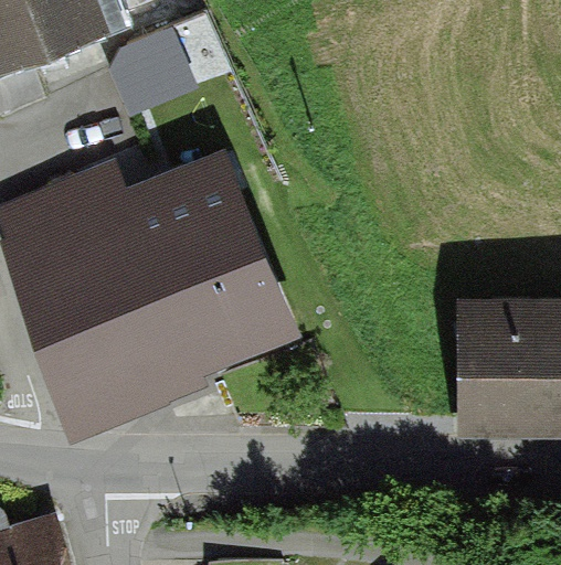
[(0,72),(125,24),(119,12),(149,0),(0,0),(0,72)]
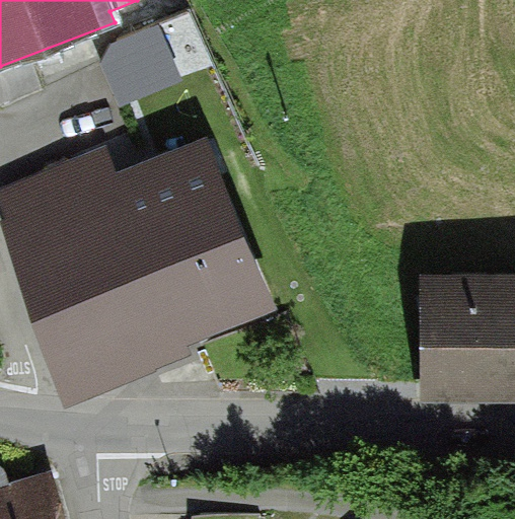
[(155,28),(96,51),(117,103),(175,80),(155,28)]
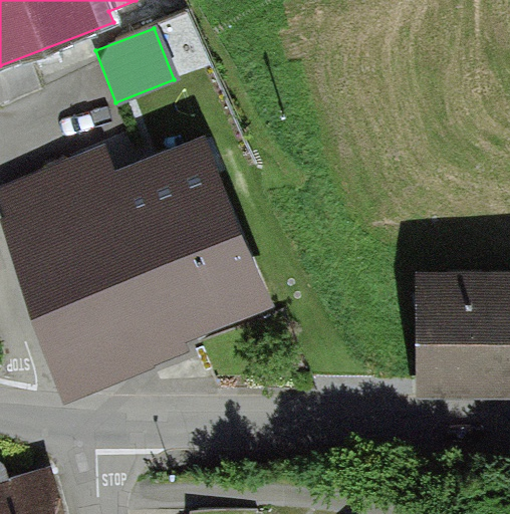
[(102,145),(0,186),(0,209),(3,218),(0,219),(0,223),(61,403),(188,353),(185,342),(271,306),(200,138),(112,170),(102,145)]
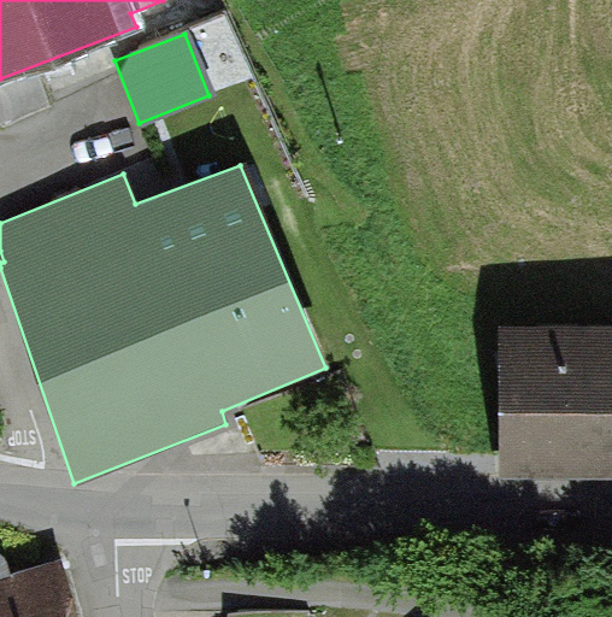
[(611,325),(496,328),(500,471),(611,468),(611,325)]
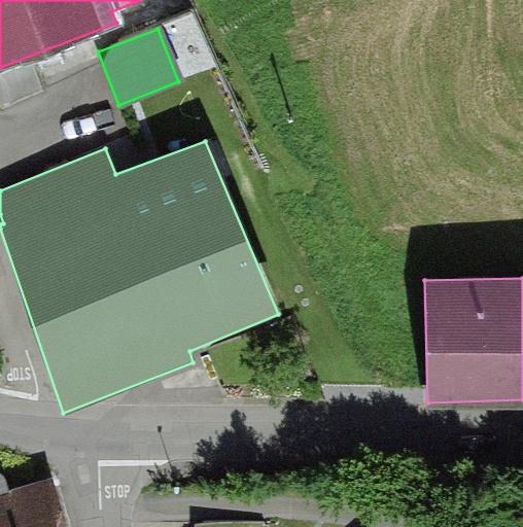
[(0,526),(63,526),(49,478),(6,491),(3,481),(1,479),(0,478),(0,526)]
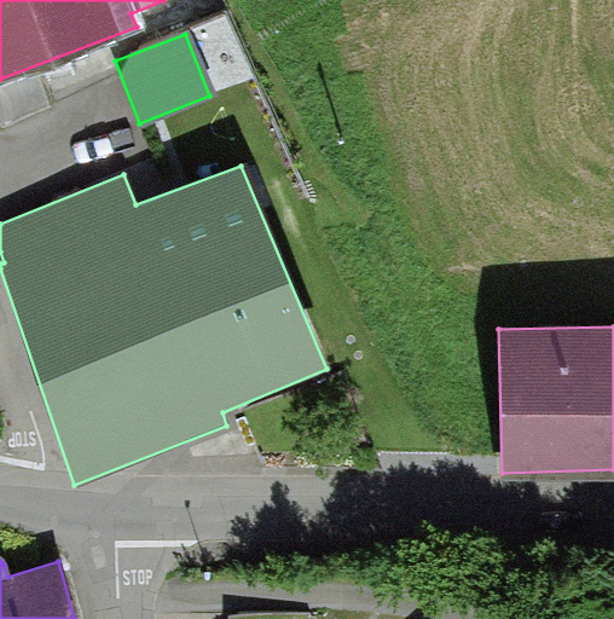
All buildings are outlined.
